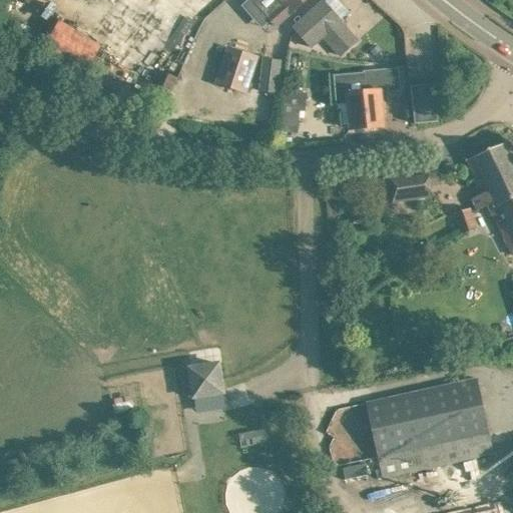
[(250,0),(276,27),(291,13),(291,14),(306,0),(250,0)]
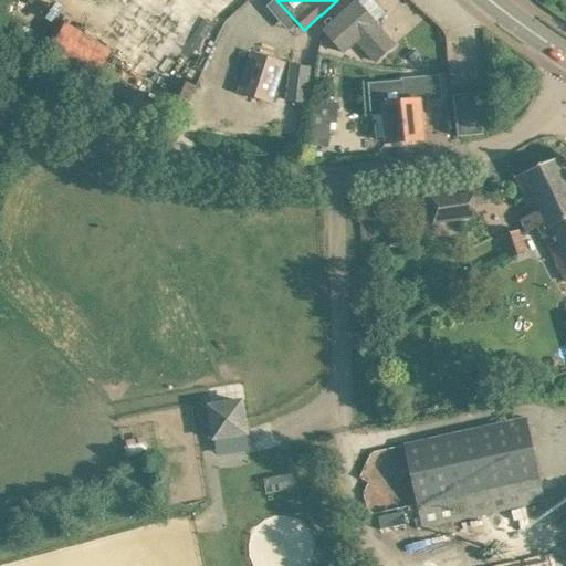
[(357,1),(341,17),(324,31),(343,52),(356,40),(376,61),(394,45),(375,24),(376,23),(357,1)]
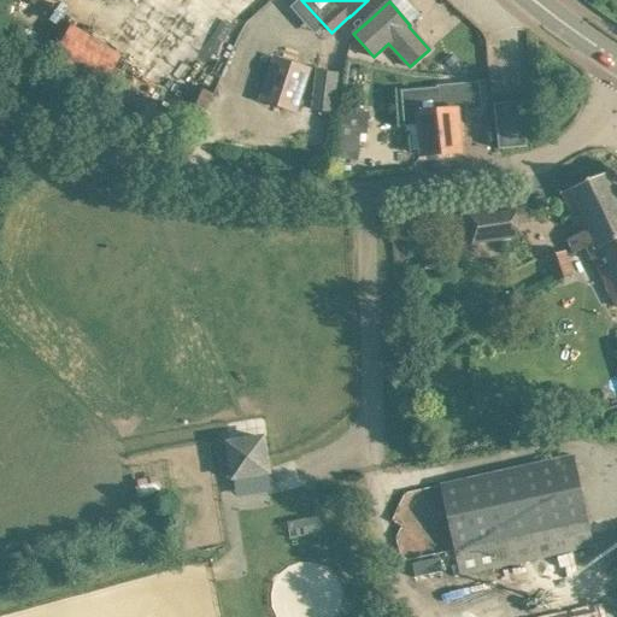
[(74,24),(54,54),(101,86),(122,54),(74,24)]
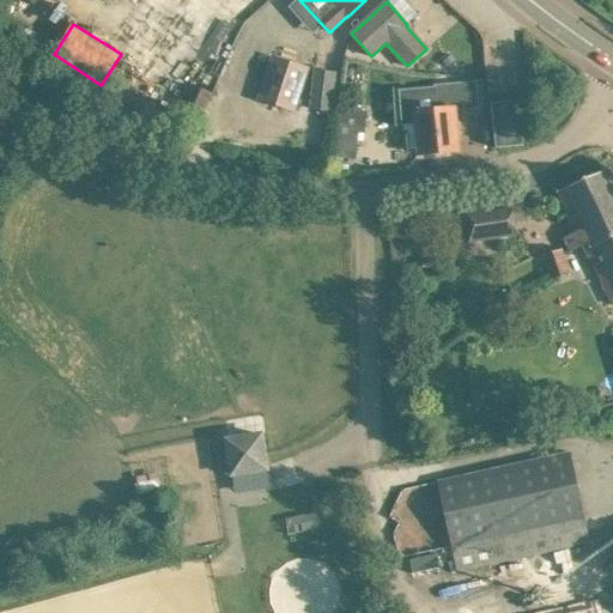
[(255,98),(295,113),(309,68),(271,55),(255,98)]
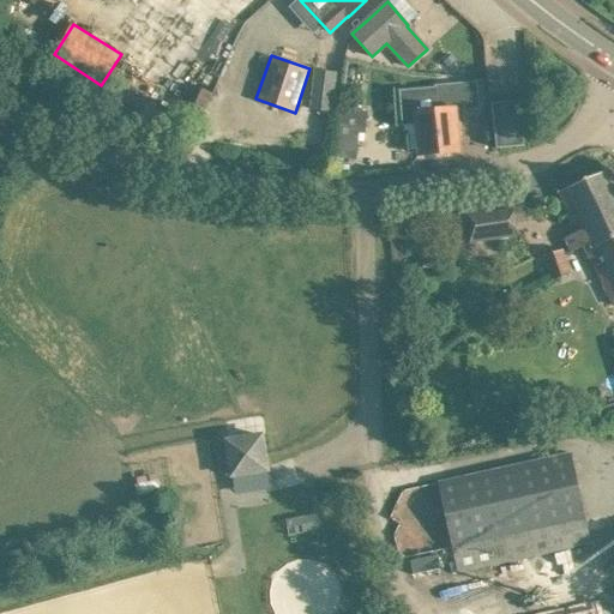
[(314,70),(309,109),(332,113),(337,72),(314,70)]
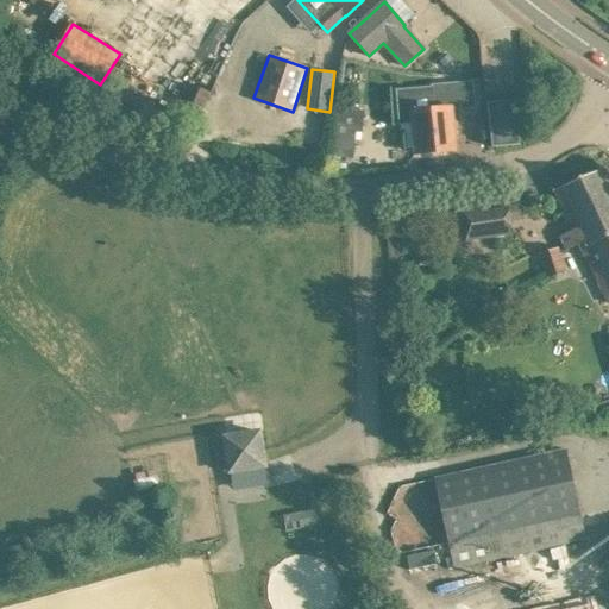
[(412,87),(397,88),(401,124),(414,123),(415,130),(416,154),(456,150),(453,126),(452,110),(475,107),(472,82),(432,86),(412,87)]
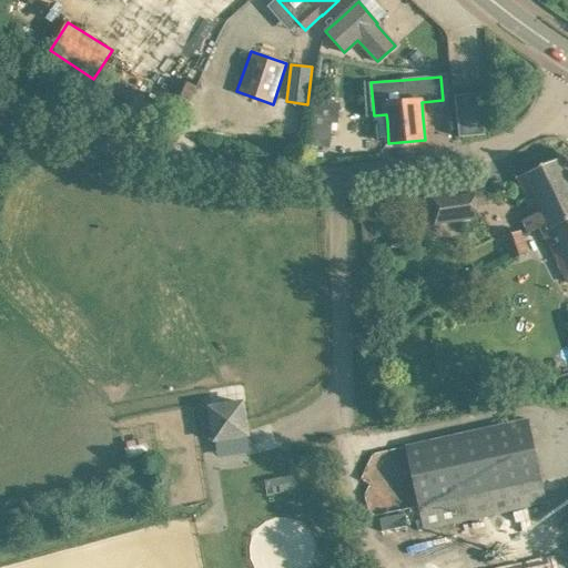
[(480,93),(455,95),(458,138),(485,134),(480,93)]
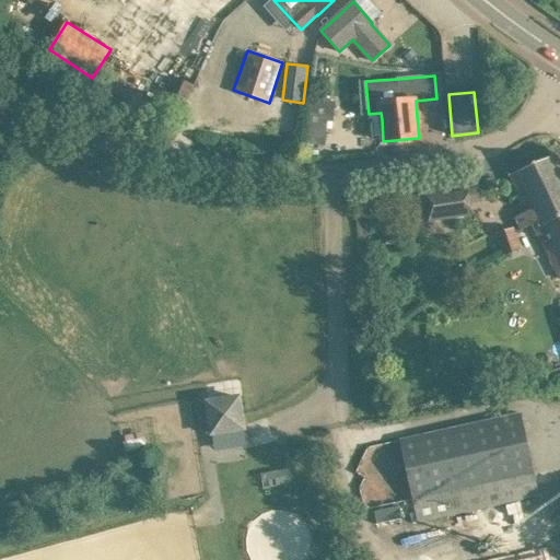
[(331,130),(335,102),(312,98),(305,154),(312,155),(313,144),(325,146),(327,129),(331,130)]
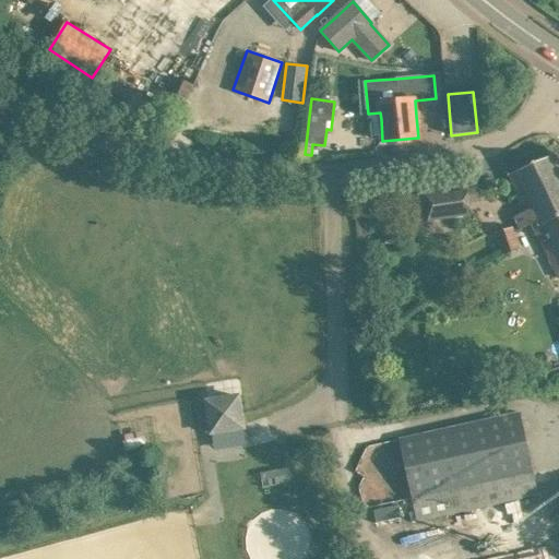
[(519,229),(530,224),(545,217),(547,222),(558,216),(558,170),(551,155),(508,175),(524,212),(513,217),(519,229)]
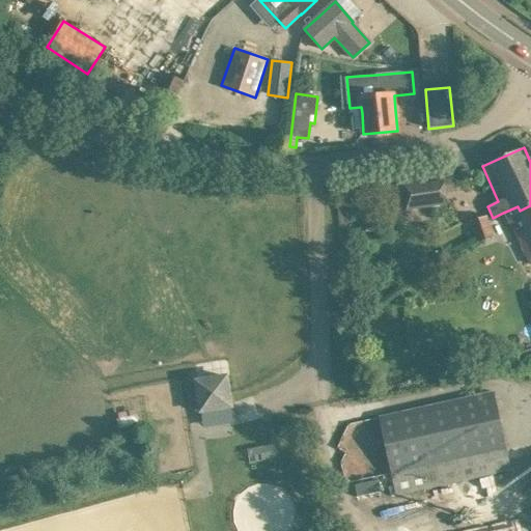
[(460,174),(443,177),(402,184),(407,211),(447,204),(445,193),(463,191),(460,174)]
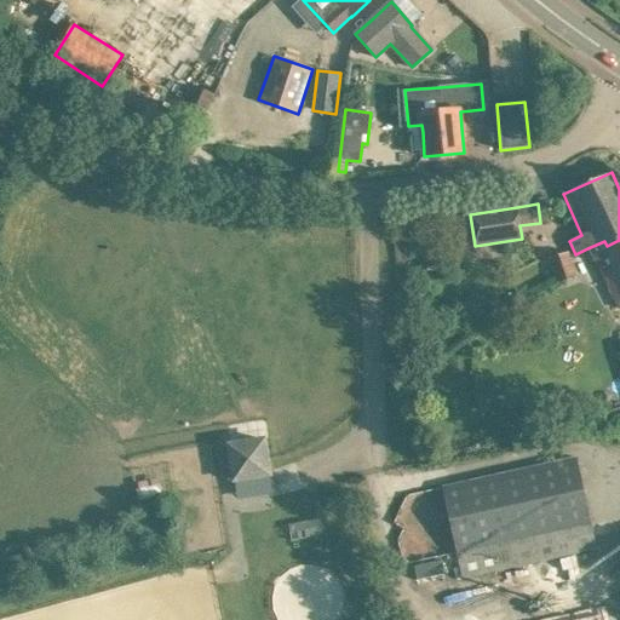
[(604,241),(587,248),(618,315),(619,313),(619,240),(607,246),(604,241)]
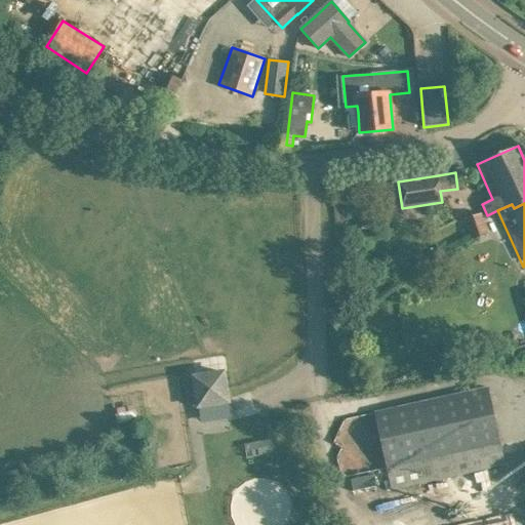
[(463,219),(469,231),(484,224),(479,213),(463,219)]
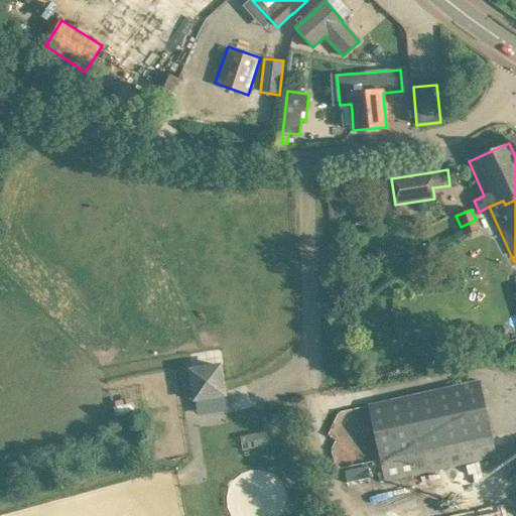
[(476,220),(461,227),(465,237),(480,231),(476,220)]
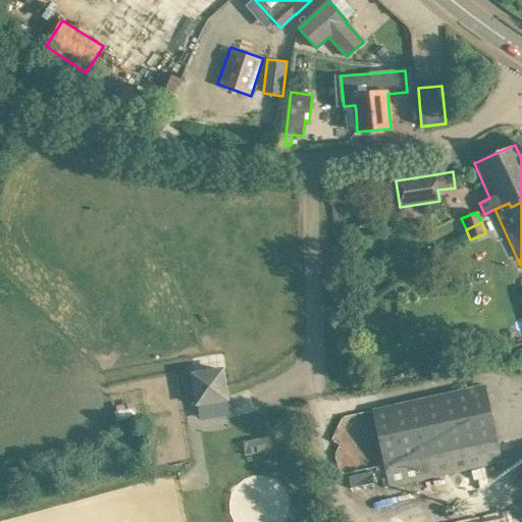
[(521,297),(519,298),(521,308),(521,342),(510,347),(514,357),(521,355),(521,297)]
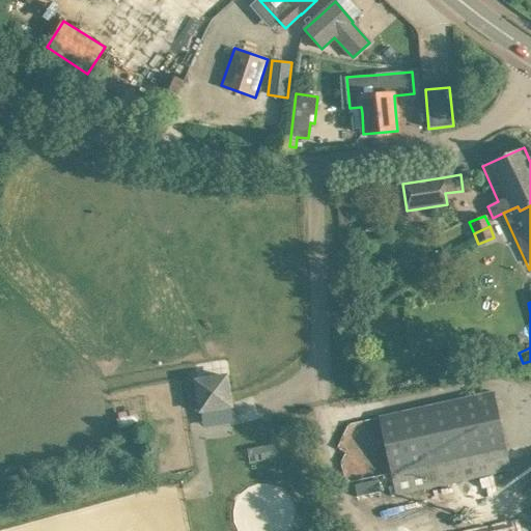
[(226,376),(196,382),(201,411),(231,407),(226,376)]
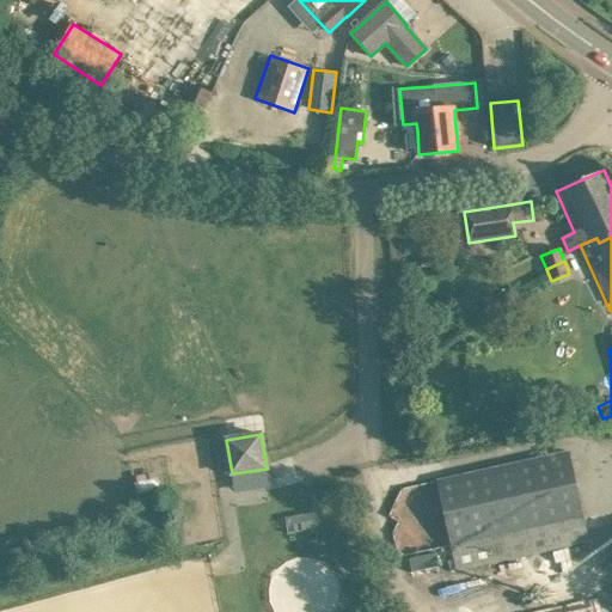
[(452,546),(457,571),(588,540),(583,516),(568,451),(436,481),(452,546)]
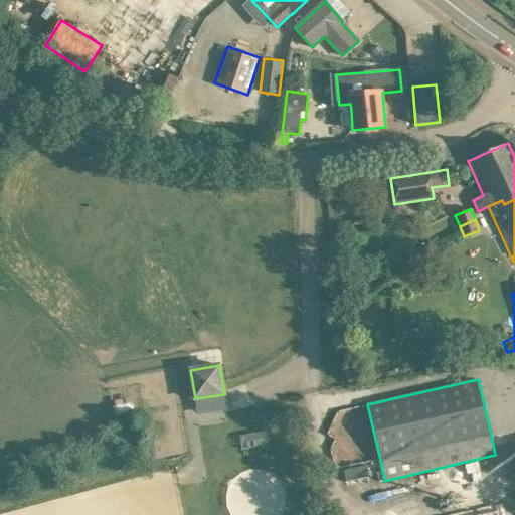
[(343,471),(346,482),(369,477),(366,466),(343,471)]
